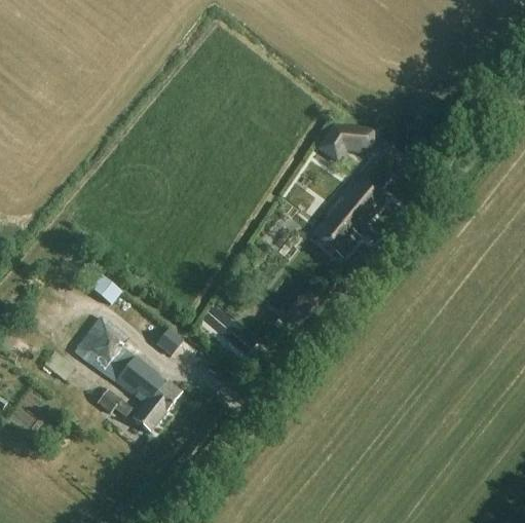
[(332,123),(316,147),(337,161),(345,150),(373,152),(375,127),(332,123)]
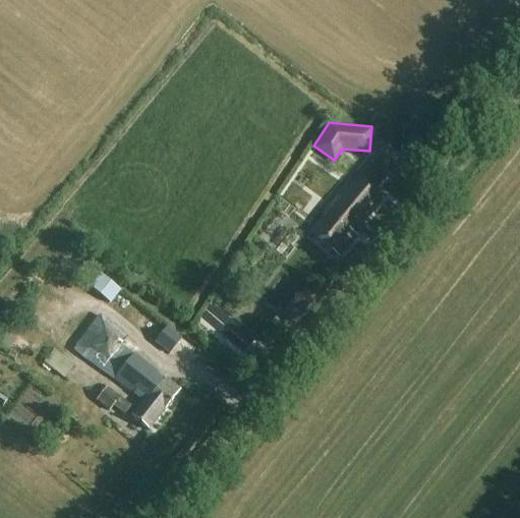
[(311,231),(340,255),(357,235),(354,232),(386,195),(359,174),(311,231)]
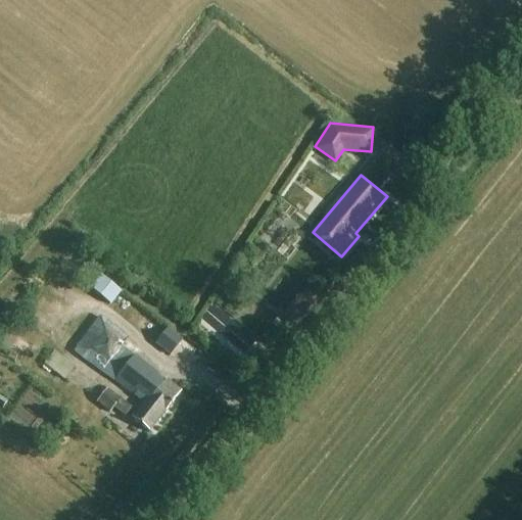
[(103,369),(115,378),(144,400),(133,415),(150,429),(182,390),(135,352),(134,355),(122,345),(128,337),(101,315),(74,349),(100,371),(103,369)]
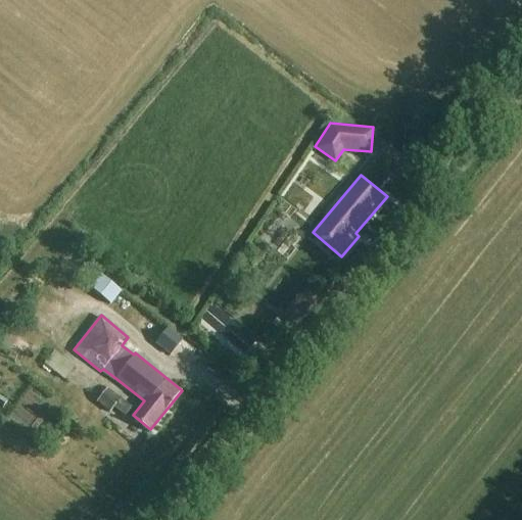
[(182,339),(167,327),(154,341),(171,353),(182,339)]
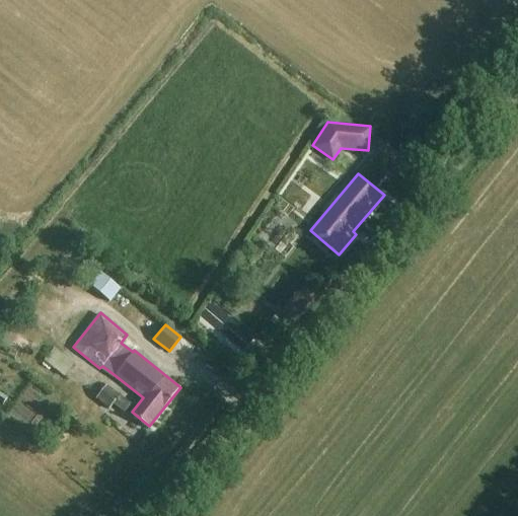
[(227,340),(233,333),(227,327),(221,335),(227,340)]
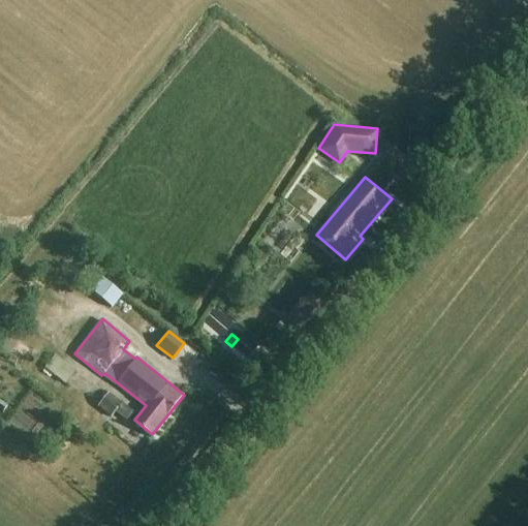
[(112,415),(116,410),(126,419),(133,410),(109,391),(97,404),(112,415)]
